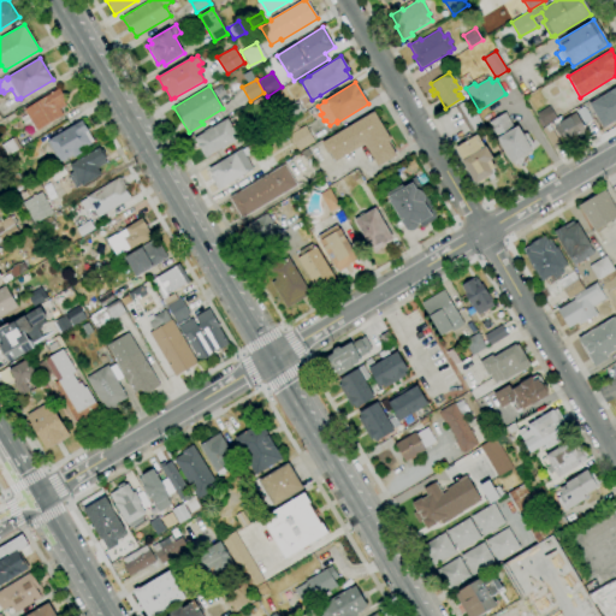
[(615,120),(603,129),(588,104),(606,93),(615,87),(615,120)]
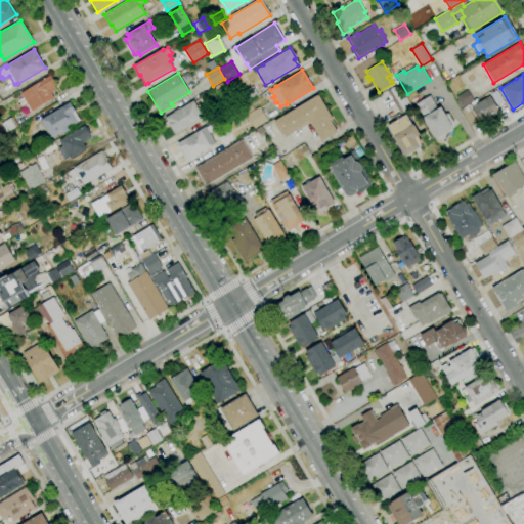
[(26,115),(17,100),(23,97),(20,93),(50,76),(55,84),(53,85),(56,90),(51,93),(53,98),(26,115)]
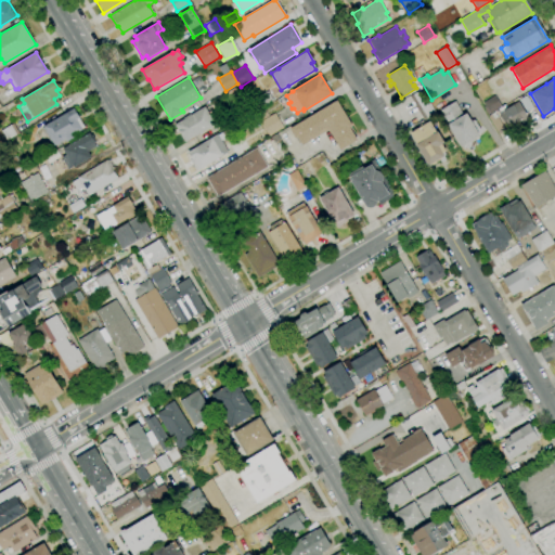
[(428,166),(416,145),(416,144),(410,133),(426,124),(410,97),(422,89),(441,121),(433,127),(437,132),(438,131),(444,143),(442,144),(446,152),(442,154),(444,156),(437,159),(437,163),(434,165),(430,164),(428,166)]
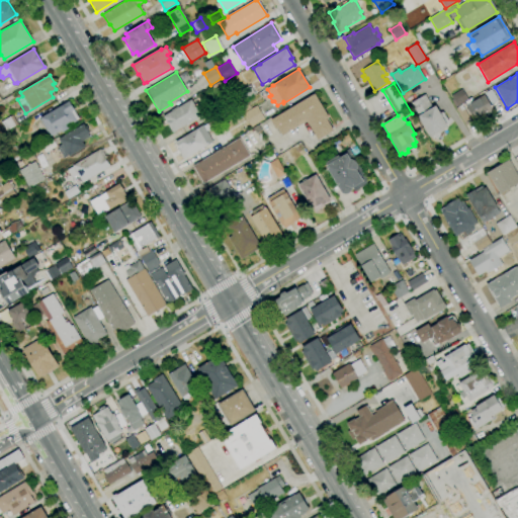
[(242,102),(236,93),(250,85),(255,94),(242,102)]
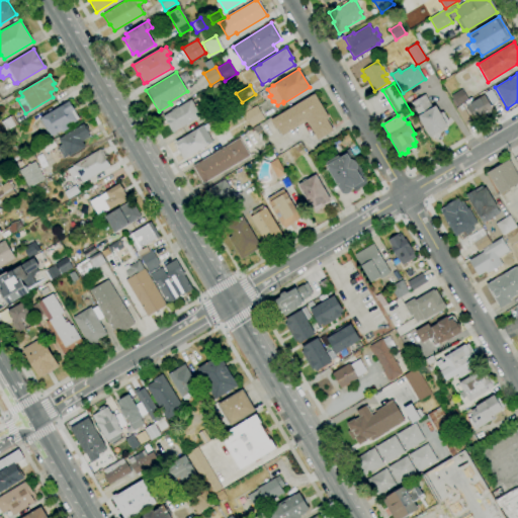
[(455,107),(451,100),(452,99),(450,96),(462,89),(468,99),(455,107)]
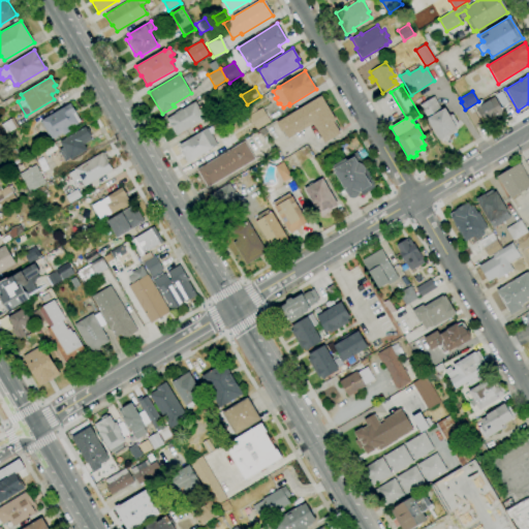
[(501,106),(495,95),(501,91),(508,102),(501,106)]
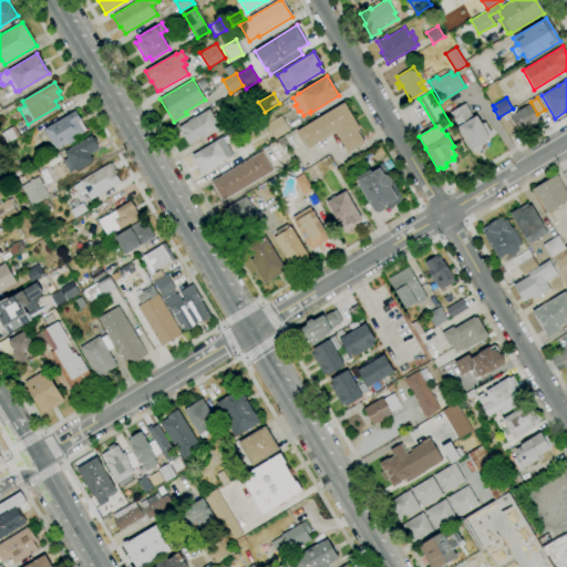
[(348,153),(336,133),(309,148),(303,140),(301,142),(296,132),(344,102),(360,129),(358,131),(364,143),(348,153)]
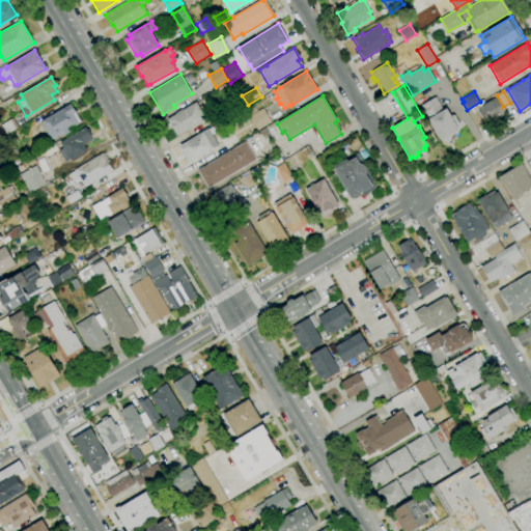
[(444,143),(443,140),(442,141),(428,119),(429,118),(421,106),(436,98),(444,110),(446,109),(450,116),(453,114),(460,126),(457,127),(459,130),(455,133),(454,135),(451,136),(450,139),(444,143)]
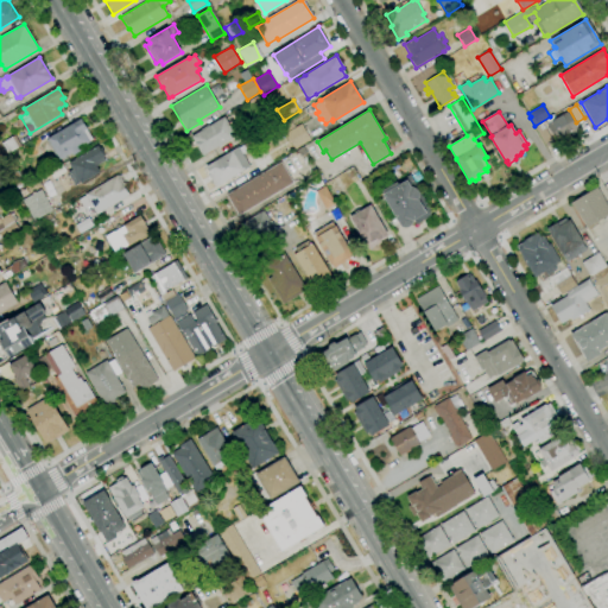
[(546,147),(534,127),(552,116),(555,120),(568,112),(580,130),(569,135),(570,138),(565,140),(564,138),(557,143),(546,125),(544,126),(553,143),(546,147)]
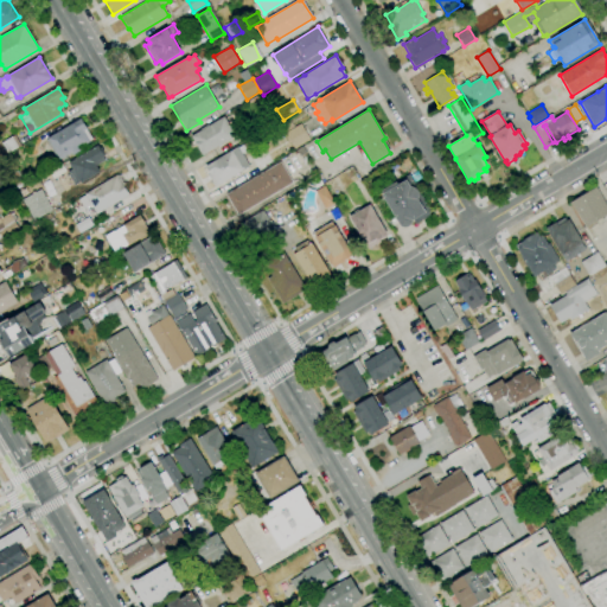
[(203,155),(191,136),(224,116),(235,136),(203,155)]
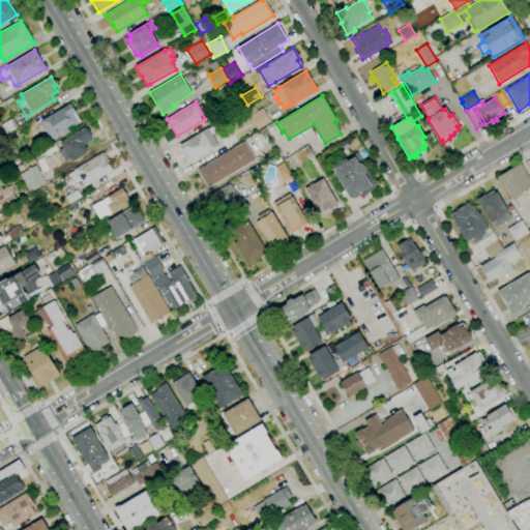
[(51,140),(40,122),(41,121),(70,104),(81,122),(70,128),(71,130),(63,136),(62,134),(51,140)]
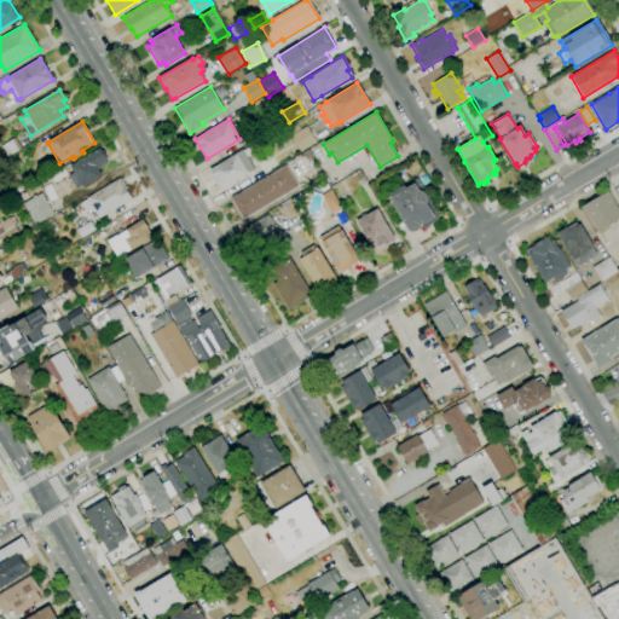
[(256,138),(253,132),(264,125),(268,131),(256,138)]
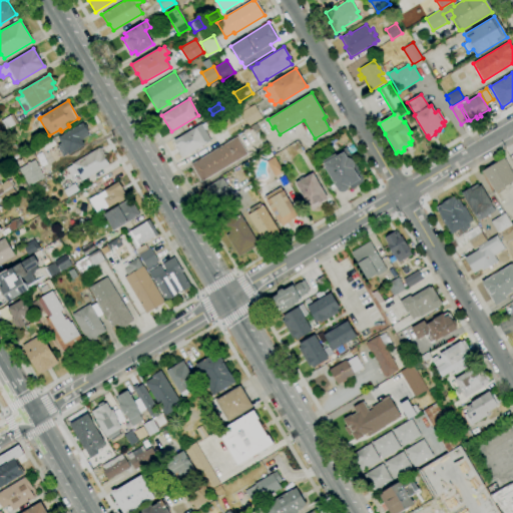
[(248,125),(240,112),(254,104),(262,118),(248,125)]
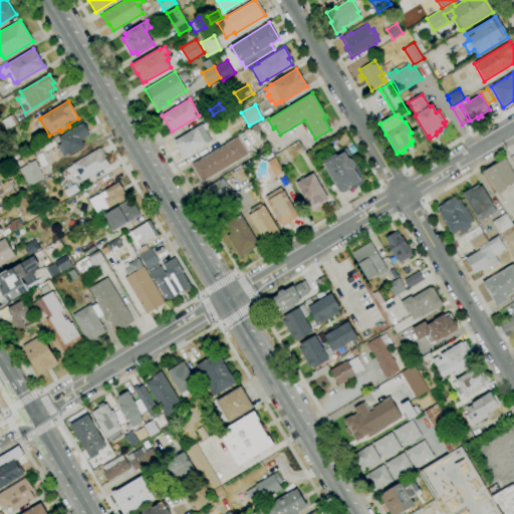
[(7,130),(2,120),(12,114),(18,123),(7,130)]
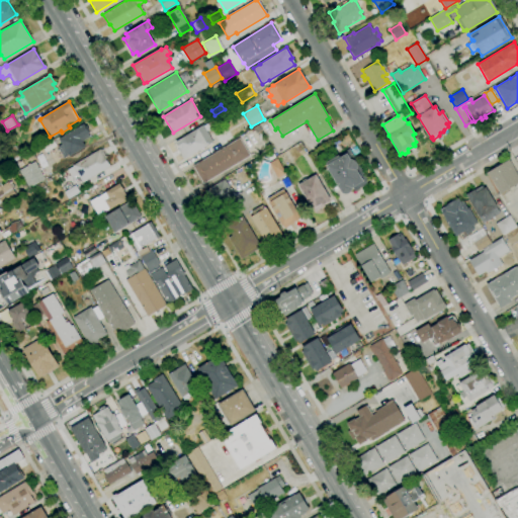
[(64,158),(58,148),(62,146),(59,140),(83,124),(90,137),(82,142),(85,147),(69,156),(68,156),(64,158)]
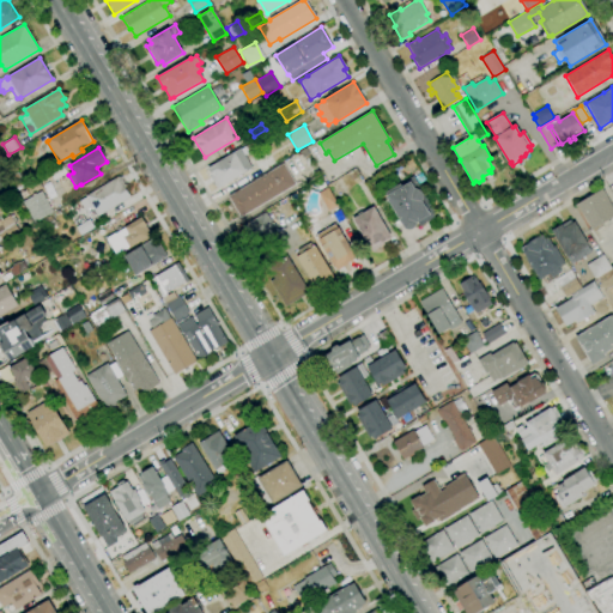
[(217,189),(211,177),(212,177),(207,169),(240,149),(252,168),(217,189)]
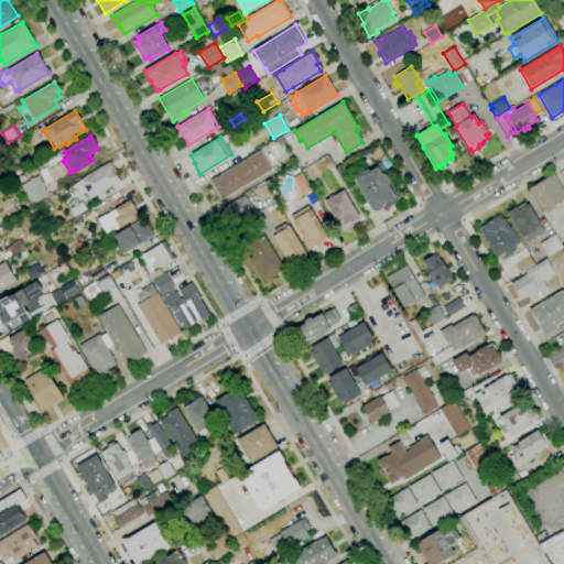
[(221,201),(209,181),(260,150),(272,170),(221,201)]
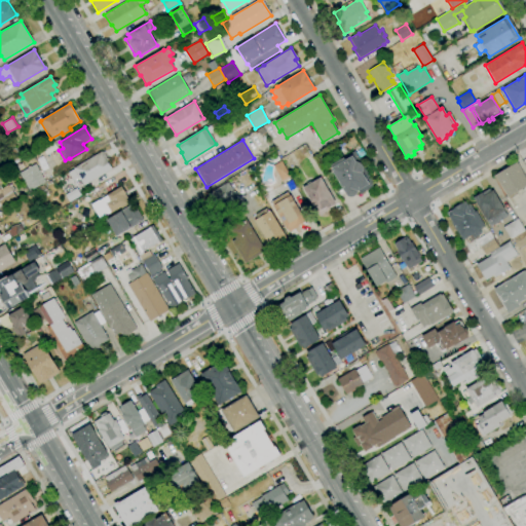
[(351,197),(350,197),(349,197),(348,196),(347,196),(331,168),(332,167),(331,165),(354,151),(372,181),(372,182),(372,183),(372,184),(372,185),(372,186),(371,187),(371,188),(370,188),(370,189),(369,189),(360,194),(358,191),(358,192),(358,193),(357,193),(357,194),(357,195),(355,195),(355,196),(354,196),(353,196),(352,197),(351,197)]
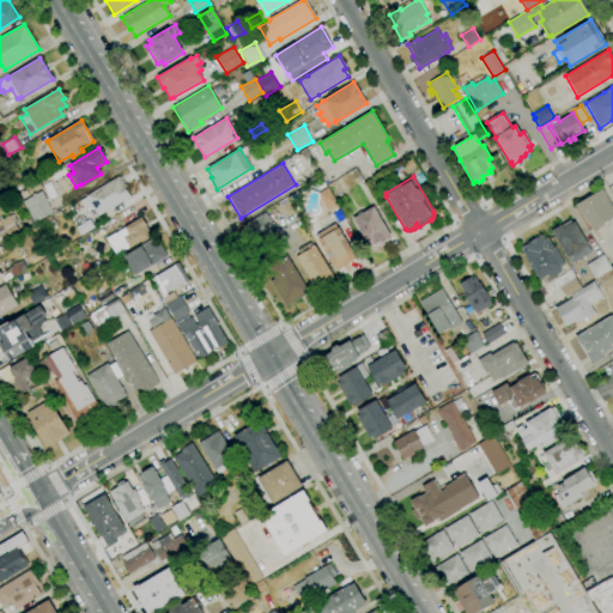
[(98,217),(92,207),(85,211),(79,201),(86,198),(85,196),(117,177),(129,196),(98,217)]
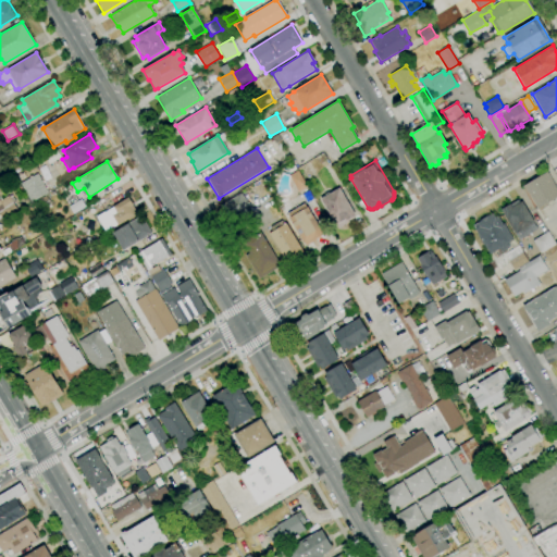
[(299,192),(289,175),(297,171),(308,187),(299,192)]
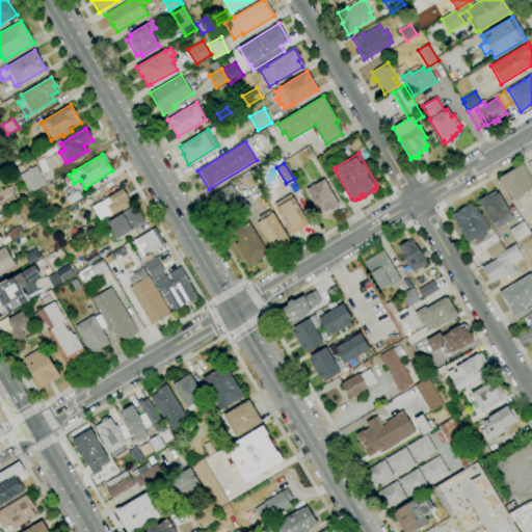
[(531,187),(512,201),(511,198),(512,198),(501,179),(500,180),(499,179),(523,164),(531,180),(531,187)]
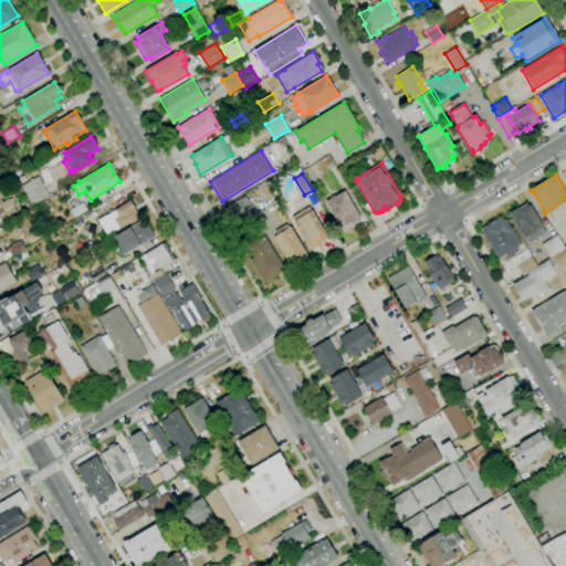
[(31,206),(20,187),(39,176),(49,196),(31,206)]
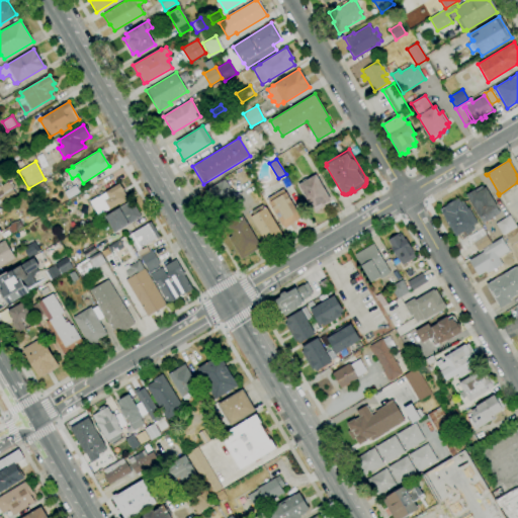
[(315,212),(313,208),(312,209),(297,185),(316,174),(330,199),(323,204),(325,206),(315,212)]
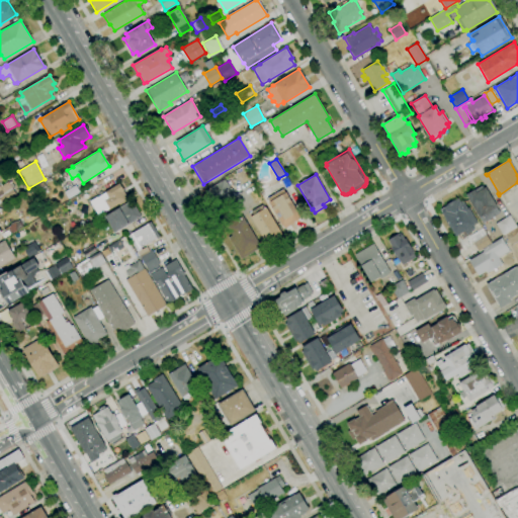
[(214,209),(204,191),(224,180),(230,189),(232,188),(236,196),(214,209)]
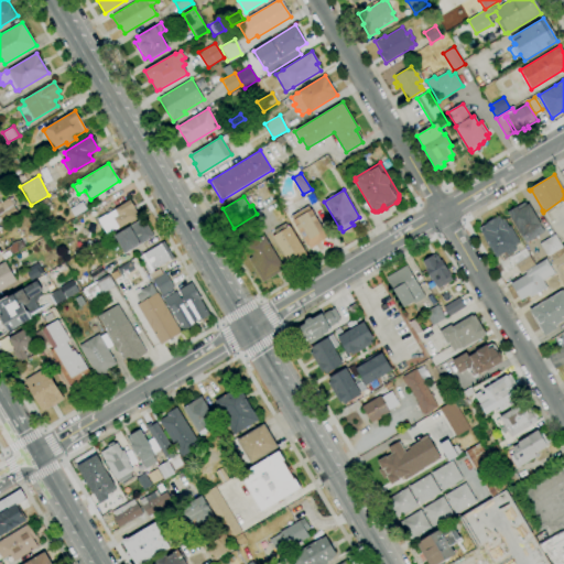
[(0,204),(9,198),(17,212),(1,220),(0,218),(0,204)]
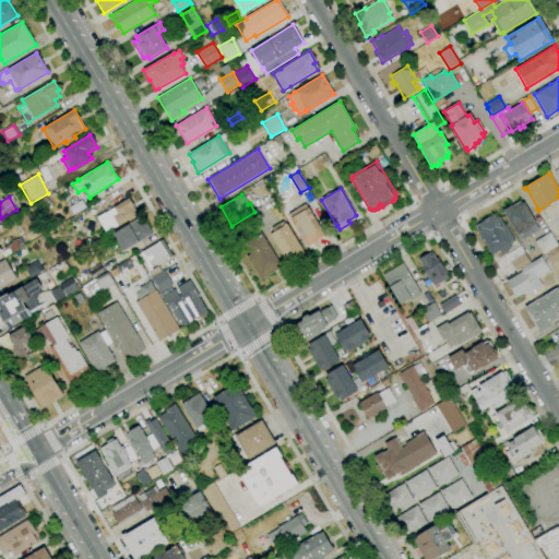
[(105,232),(96,217),(105,212),(106,213),(114,209),(114,207),(129,198),(138,214),(118,226),(114,228),(114,227),(105,232)]
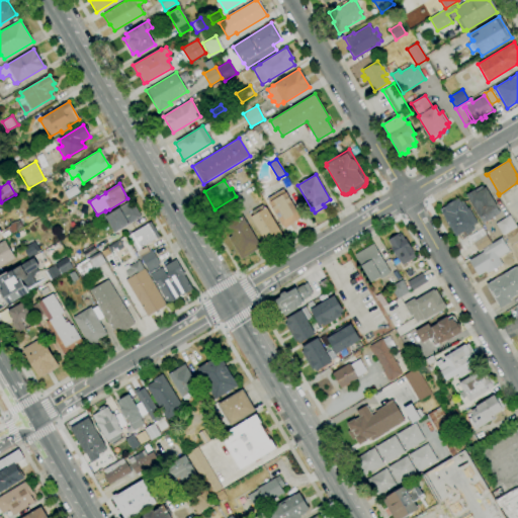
[(69,199),(64,192),(75,185),(80,192),(69,199)]
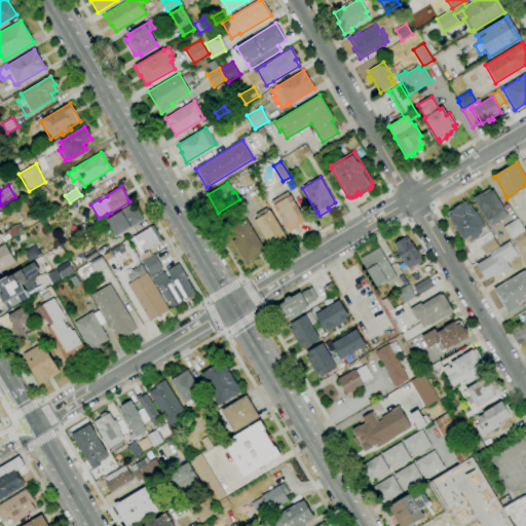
[(490,227),(473,198),(489,188),(491,191),(492,190),(504,211),(503,211),(508,216),(490,227)]
